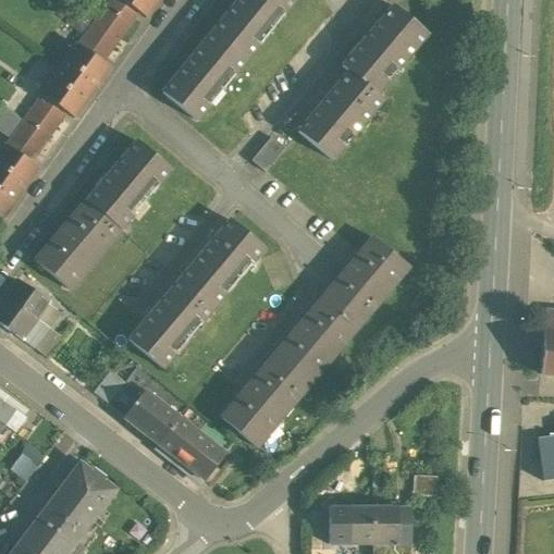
[(140,10),(125,0),(111,0),(98,17),(123,35),(140,10)]
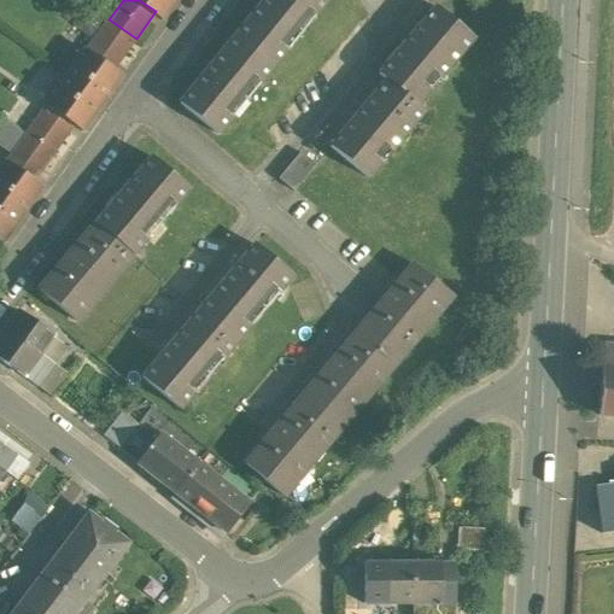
[(139,0),(156,11),(164,17),(176,0),(139,0)]
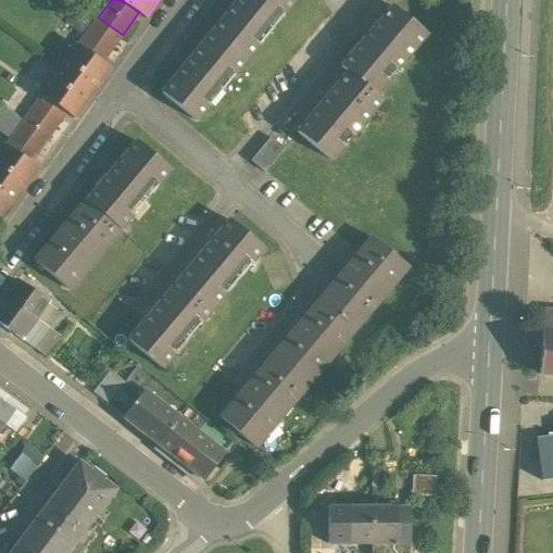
[(239,0),(214,30),(249,58),(261,42),(256,39),(280,10),(285,13),(296,0),(239,0)]
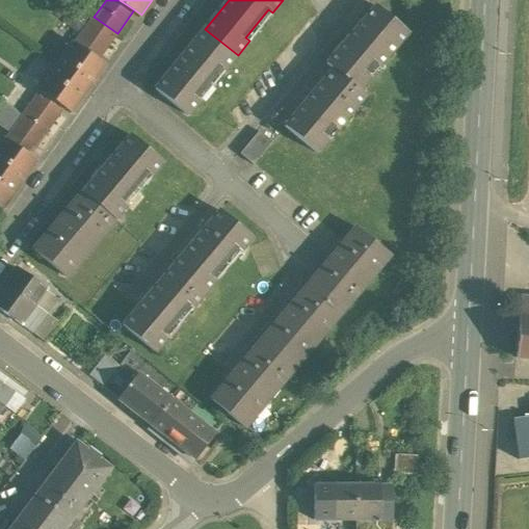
[(377,4),(329,61),(336,67),(362,88),(410,31),(377,4)]
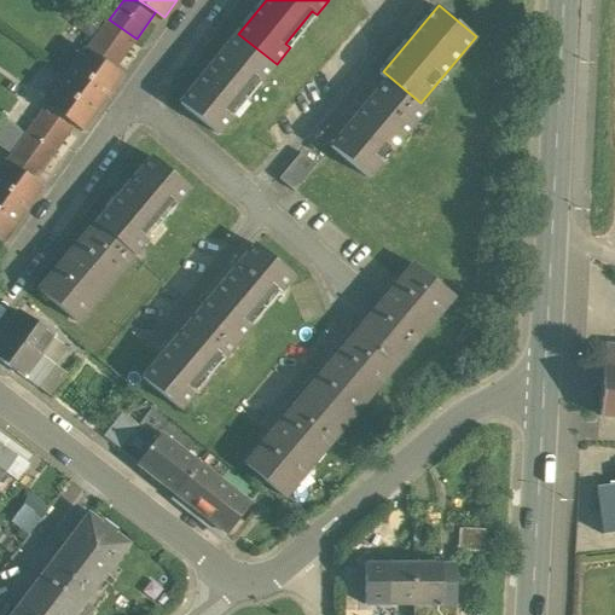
[(109,19),(90,47),(116,67),(137,39),(109,19)]
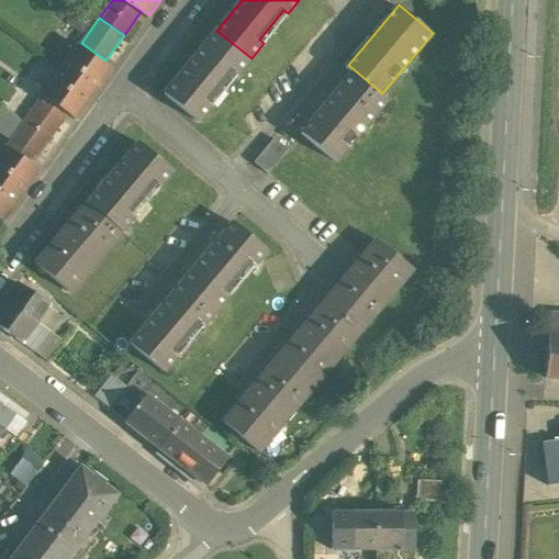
[(216,31),(166,93),(201,121),(213,105),(209,102),(234,71),(238,75),(252,58),(216,31)]
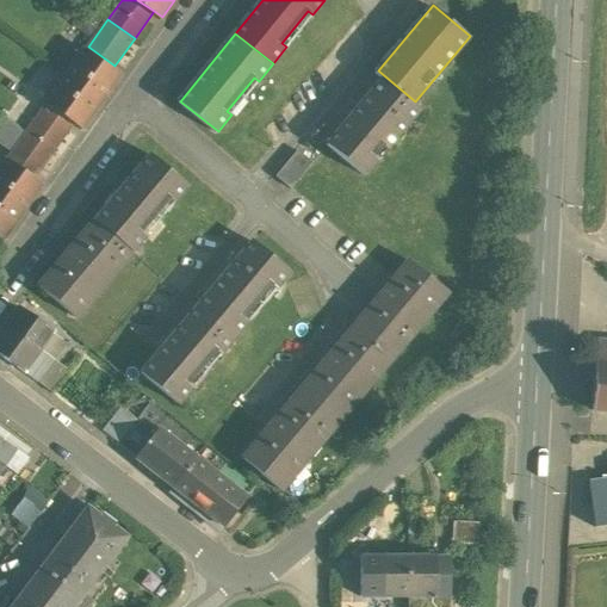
[(88,47),(87,45),(67,74),(103,99),(123,72),(115,66),(88,47)]
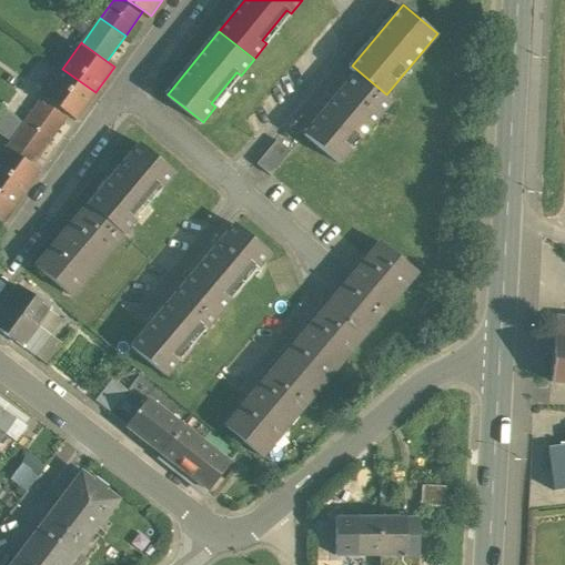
[(62,69),(43,94),(44,96),(70,113),(78,119),(96,92),(62,69)]
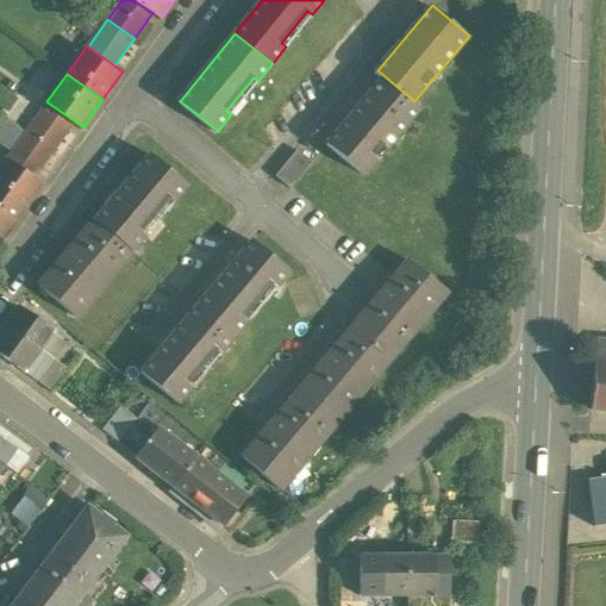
[(385,76),(329,144),(366,175),(420,107),(414,101),(385,76)]
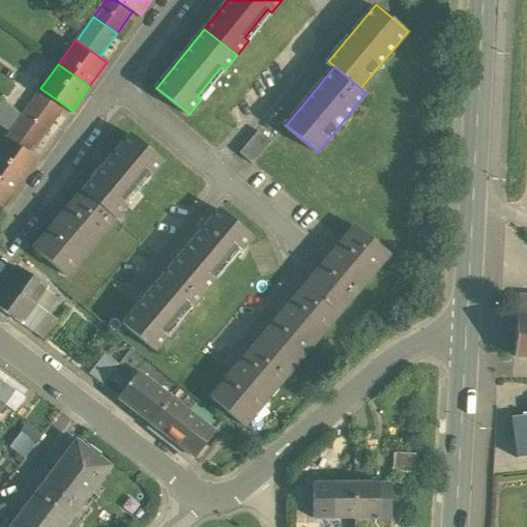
[(65,106),(41,89),(25,113),(48,129),(65,106)]
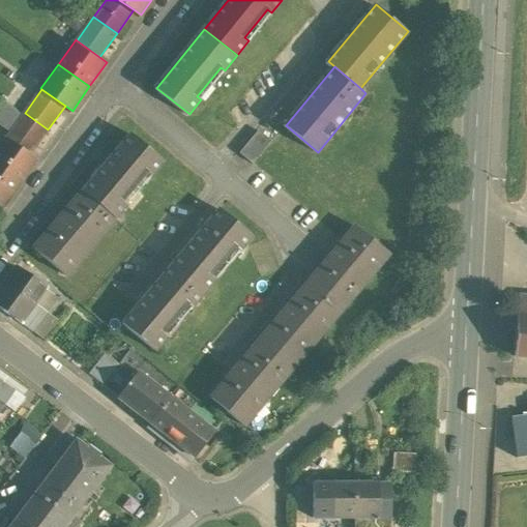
[(48,129),(25,113),(7,136),(31,153),(48,129)]
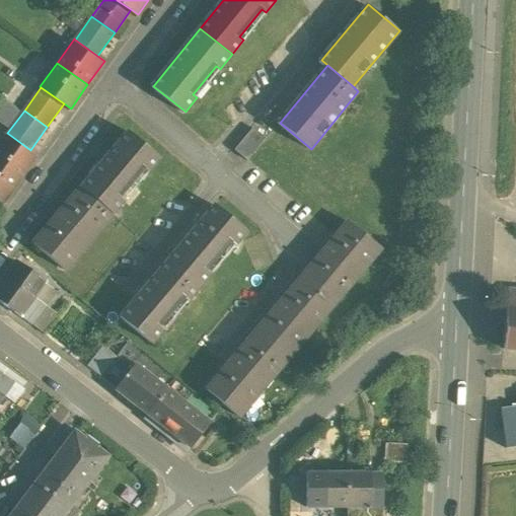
[(254,126),(236,148),(249,158),(268,137),(254,126)]
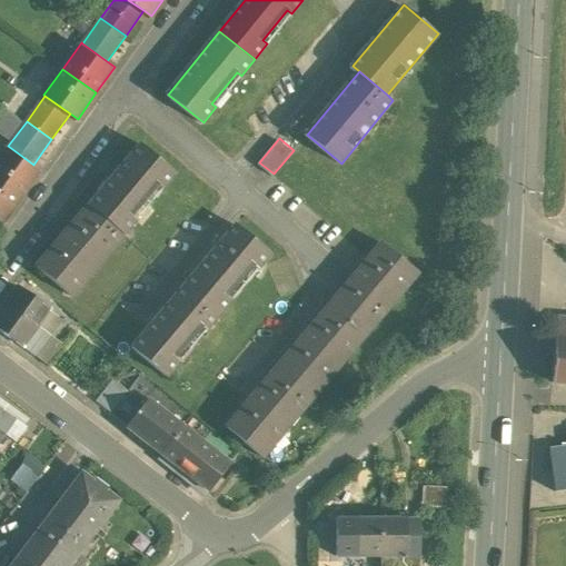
[(145,144),(91,205),(126,234),(139,219),(135,215),(160,185),(165,188),(178,172),(145,144)]
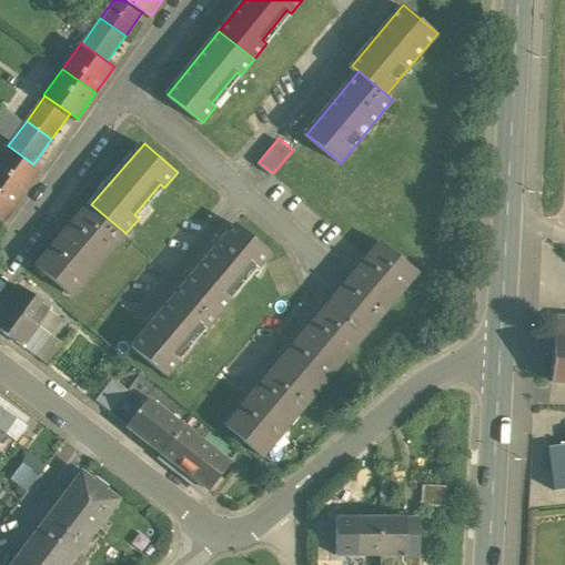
[(8,145),(7,145),(0,154),(0,179),(22,195),(41,170),(33,164),(8,145)]
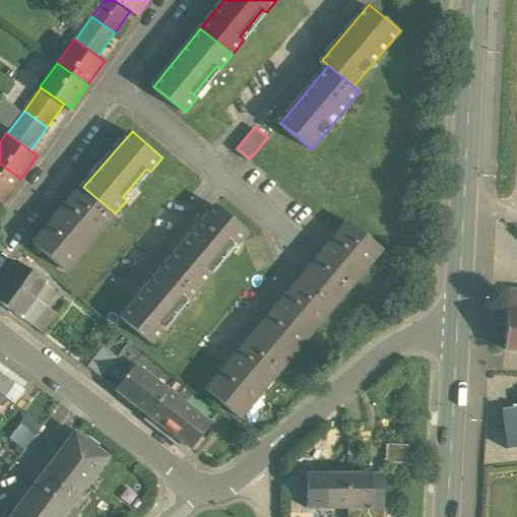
[(0,199),(3,202),(20,179),(0,164),(0,199)]
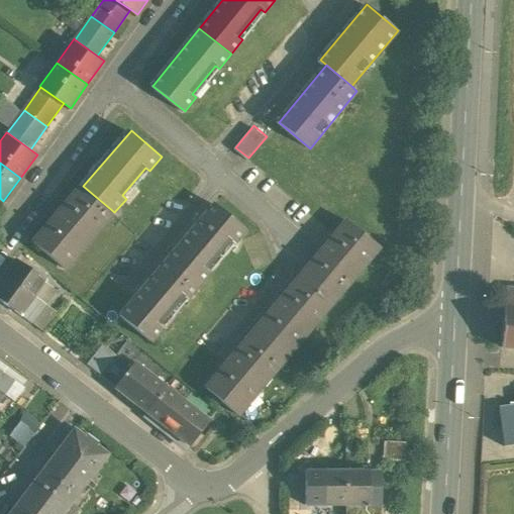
[(83,186),(36,241),(67,268),(78,254),(74,250),(98,222),(102,226),(114,212),(83,186)]
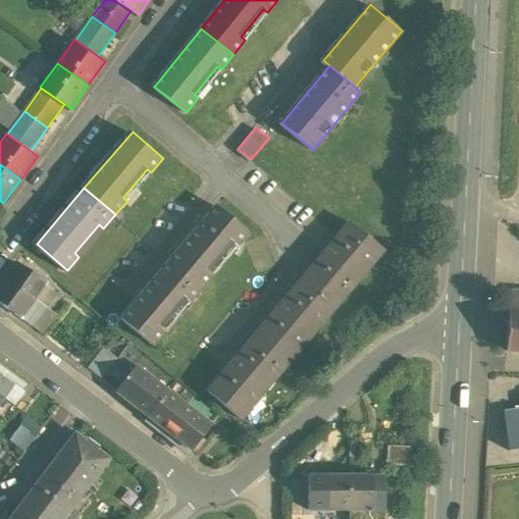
[(217,205),(170,261),(201,288),(213,273),(209,270),(234,243),(237,246),(249,231),(217,205)]
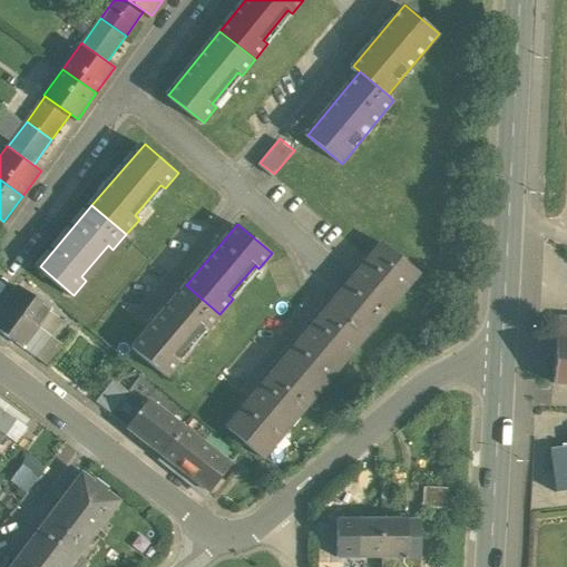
[(372,257),(333,304),(368,332),(418,272),(384,244),(372,257)]
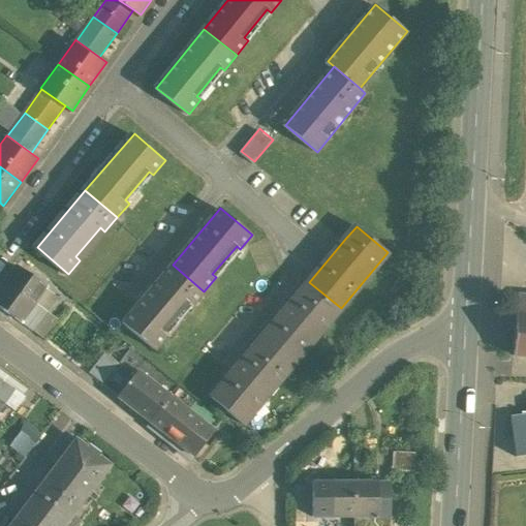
[(173,265),(124,321),(156,348),(167,334),(164,331),(188,303),(192,306),(204,291),(173,265)]
